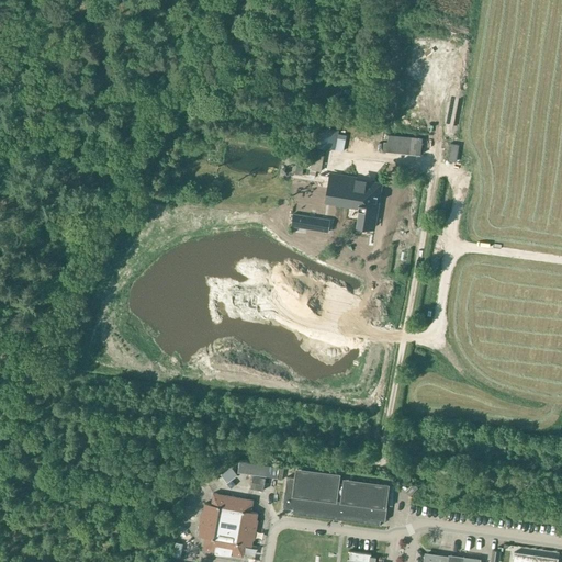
[(319,130),(363,137),(366,120),(322,112),(319,130)]
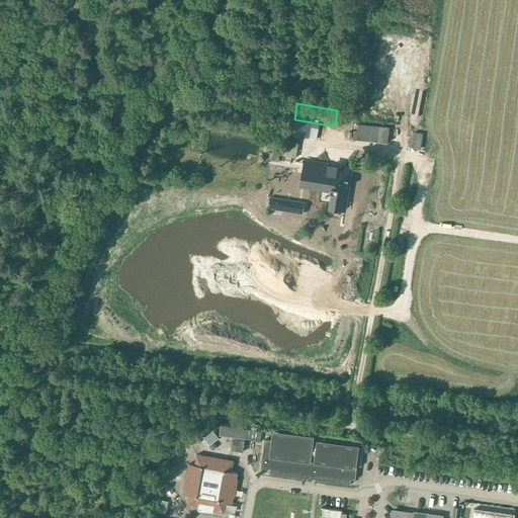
[(390,127),(357,124),(355,140),(387,143),(390,127)]
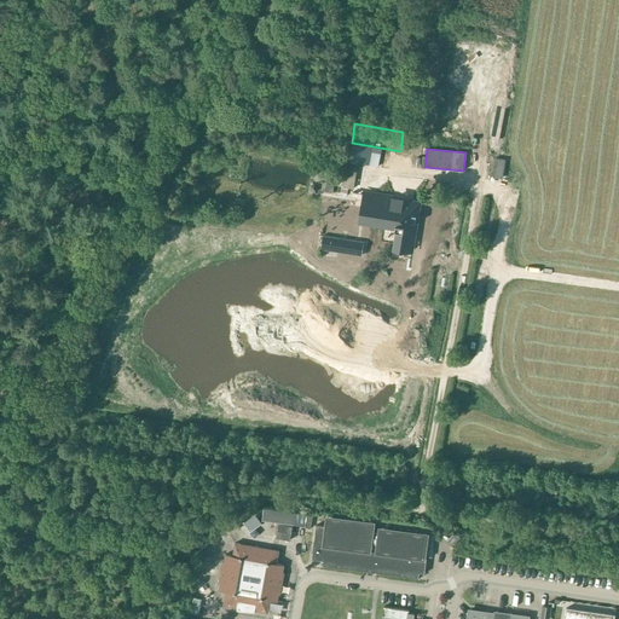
[(337,197),(346,200),(348,186),(340,185),(337,197)]
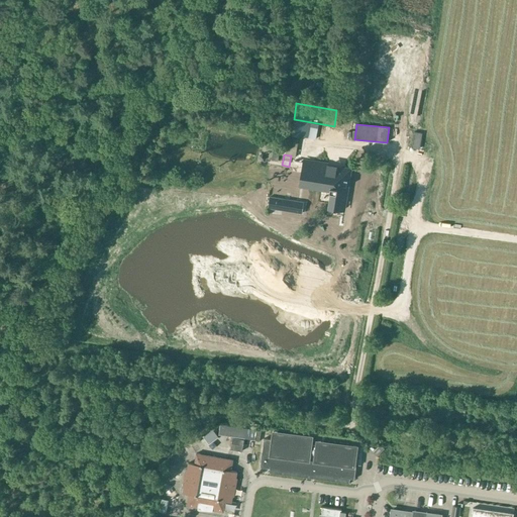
[(305,165),(303,176),(311,177),(309,188),(331,191),(329,205),(343,207),(348,172),(337,170),(305,165)]
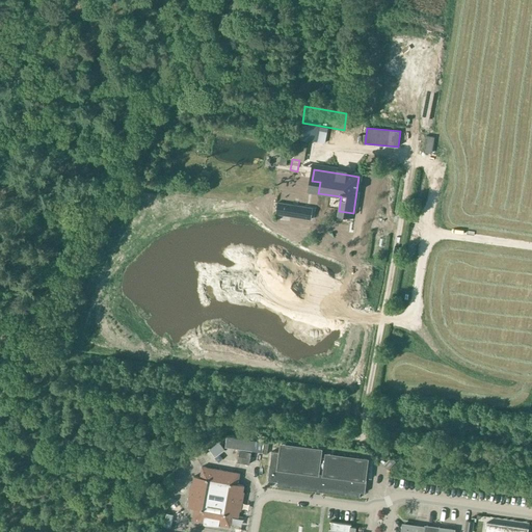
[(311,220),(313,208),(277,203),(275,214),(311,220)]
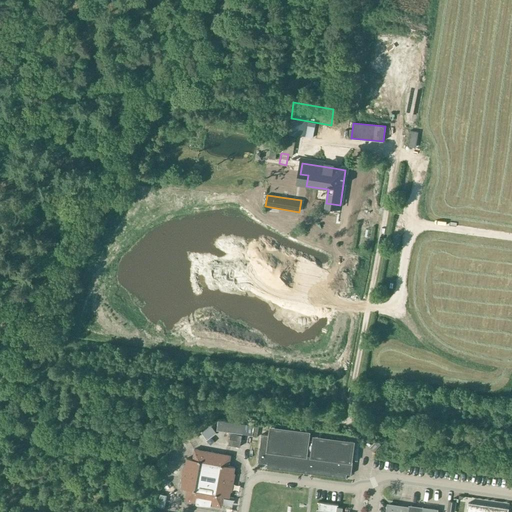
[(245,423),(219,420),(217,430),(243,434),(245,423)]
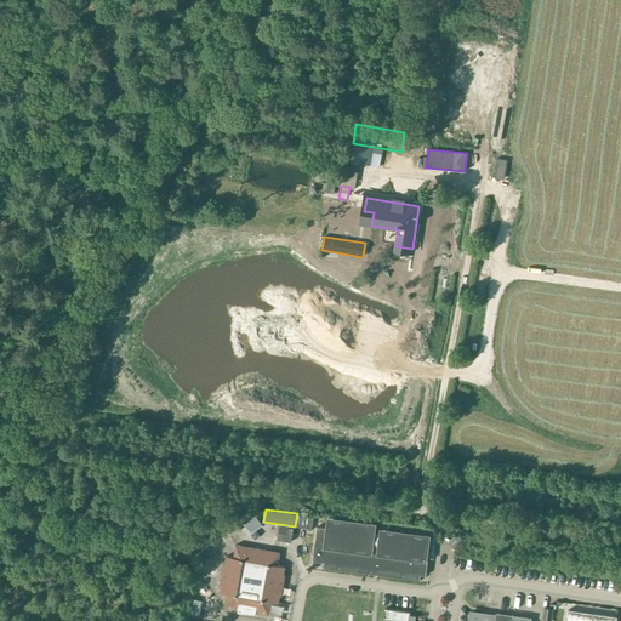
[(376,523),(326,517),(325,528),(317,527),(312,560),(324,562),(323,568),(420,580),(420,575),(426,575),(431,535),(380,528),(379,534),(375,534),(376,523)]
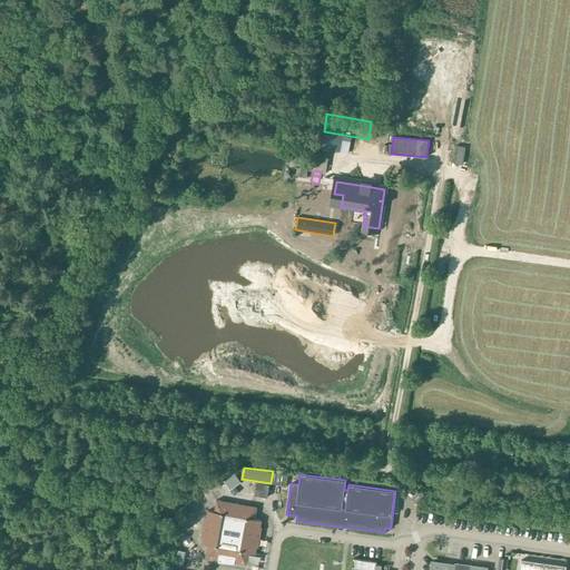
[(419,491),(411,499),(416,503),(424,495),(419,491)]
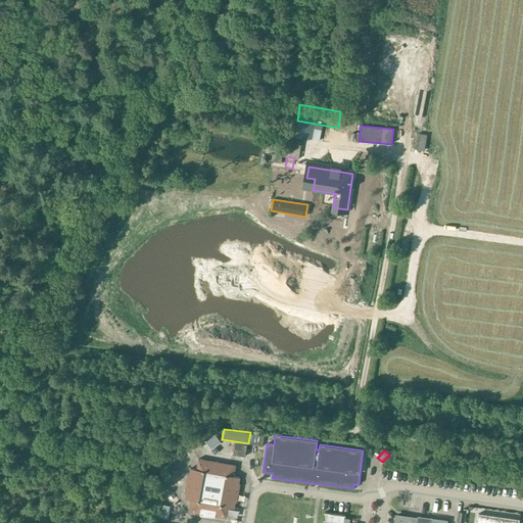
[(235,503),(236,503),(240,483),(238,483),(239,477),(233,476),(235,466),(199,459),(197,469),(190,468),(189,474),(188,474),(185,493),(186,493),(185,500),(191,501),(189,511),(200,513),(199,515),(200,516),(201,516),(214,517),(215,517),(216,516),(226,518),(228,507),(234,508),(235,503)]
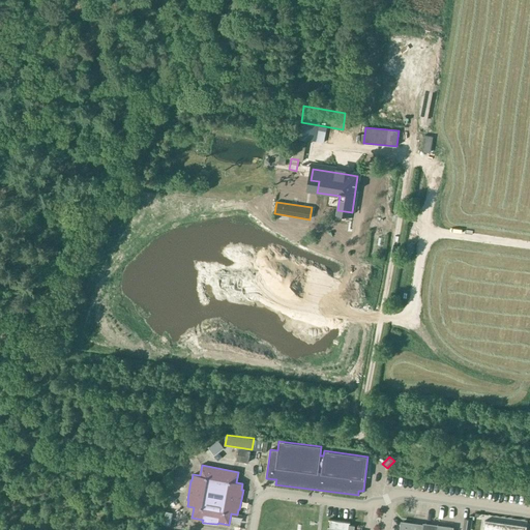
[(175,523),(177,511),(172,510),(169,522),(175,523)]
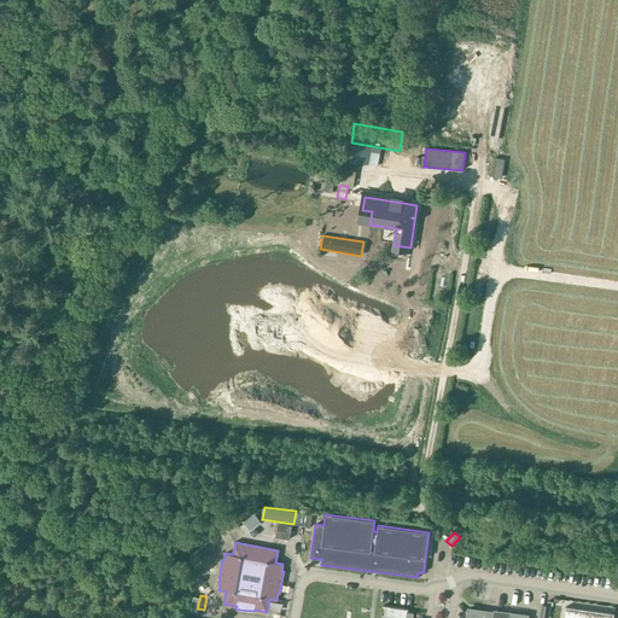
[(548,617),(551,606),(541,605),(538,617),(548,617)]
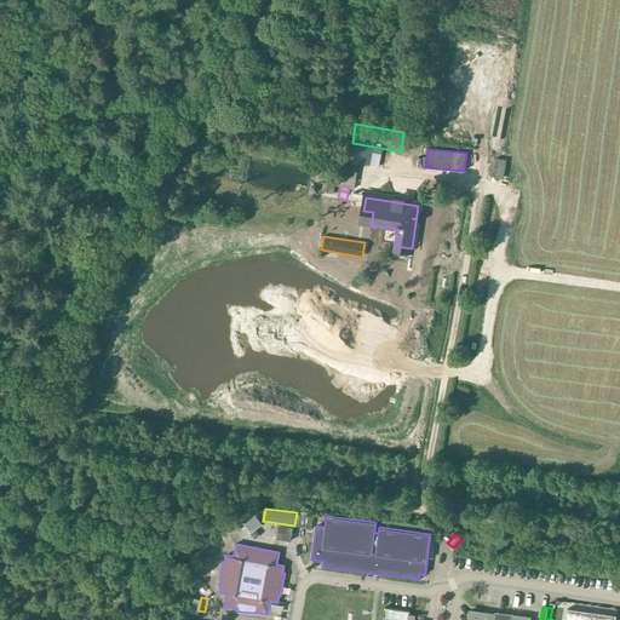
[(528,619),(529,619),(512,616),(512,614),(497,612),(497,614),(495,614),(495,615),(470,612),(468,619),(412,619),(413,616),(406,615),(406,612),(408,613),(408,612),(384,608),(384,609),(386,609),(384,619),(528,619)]
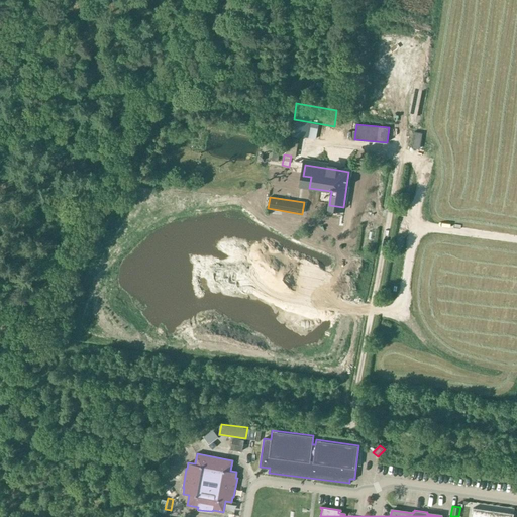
[(512,516),(513,513),(473,508),(471,516),(512,516)]
